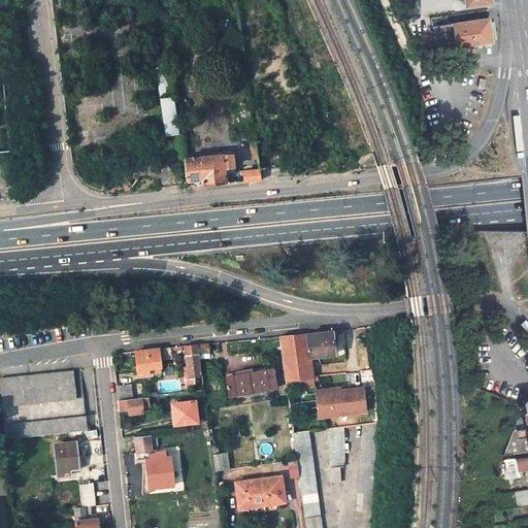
[(492,42),(490,30),(489,20),(440,26),(431,28),(434,51),(443,50),(492,42)]
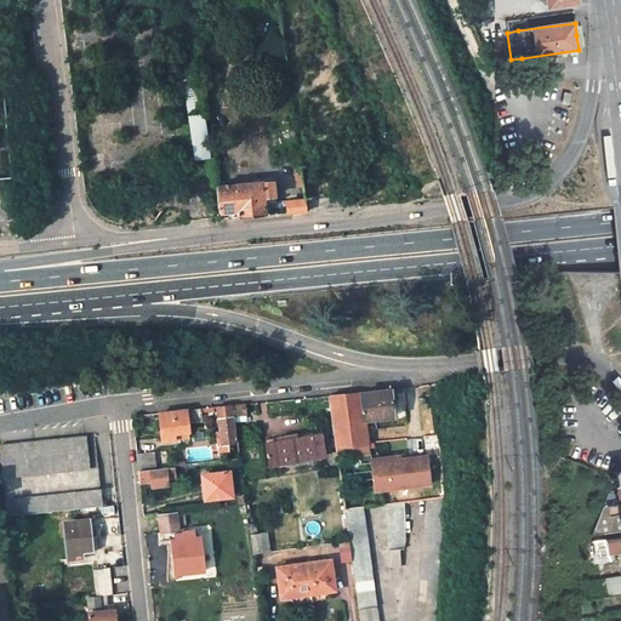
[(511,60),(493,63),(494,73),(512,70),(511,60)]
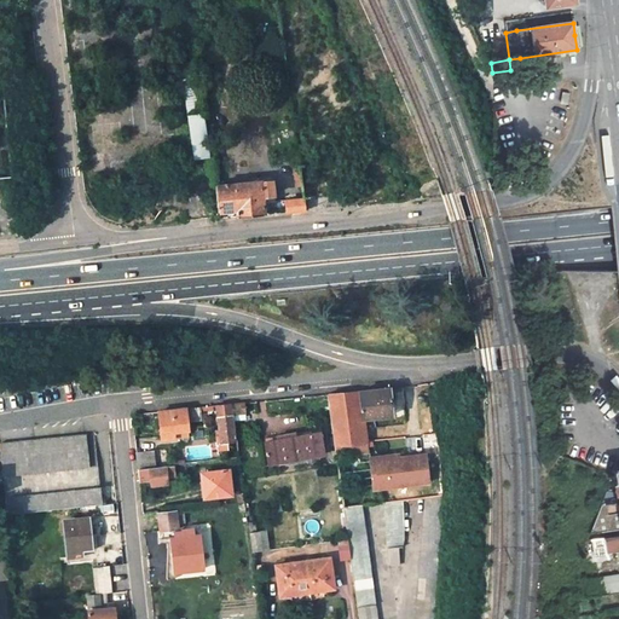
[(209,160),(197,79),(181,81),(194,162),(209,160)]
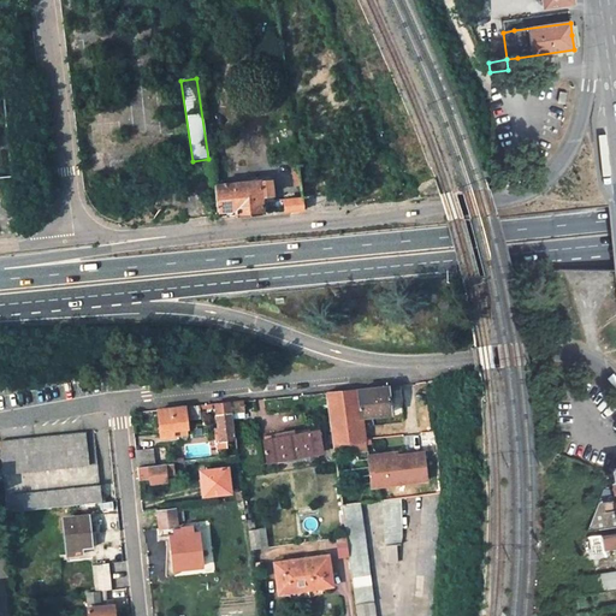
[(234,208),(235,217),(262,213),(260,196),(270,195),(268,181),(212,184),(215,209),(234,208)]
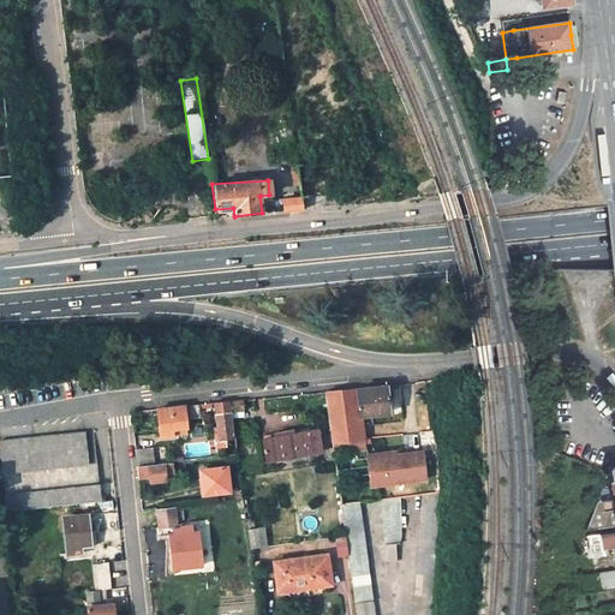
[(282,199),(284,210),(303,209),(300,197),(282,199)]
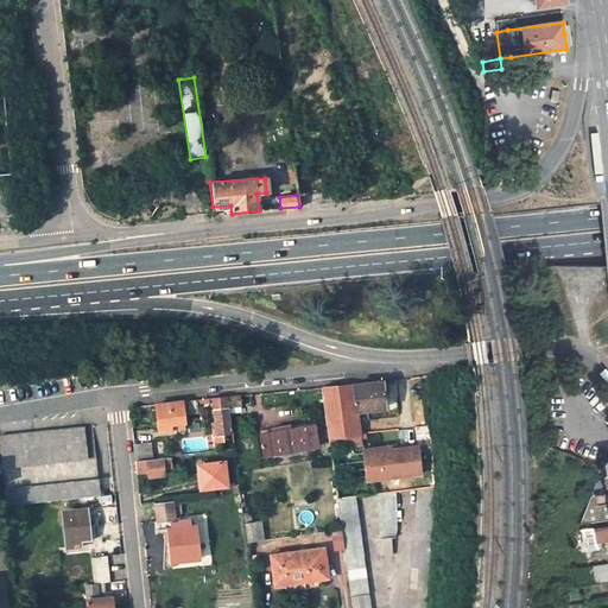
[(382,380),(354,382),(358,410),(368,409),(385,406),(382,380)]
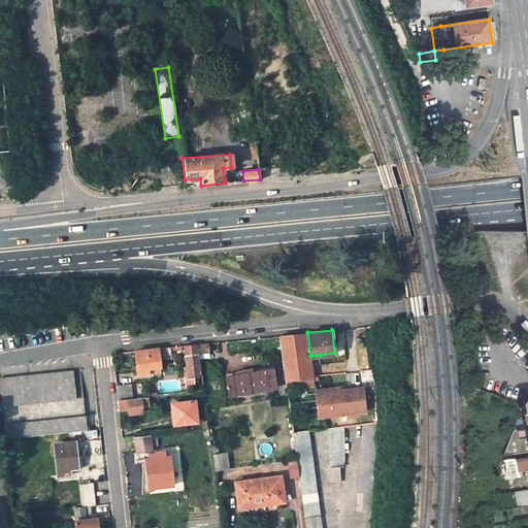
[(314,381),(310,356),(307,332),(279,336),(287,387),(310,383),(310,382),(314,381)]
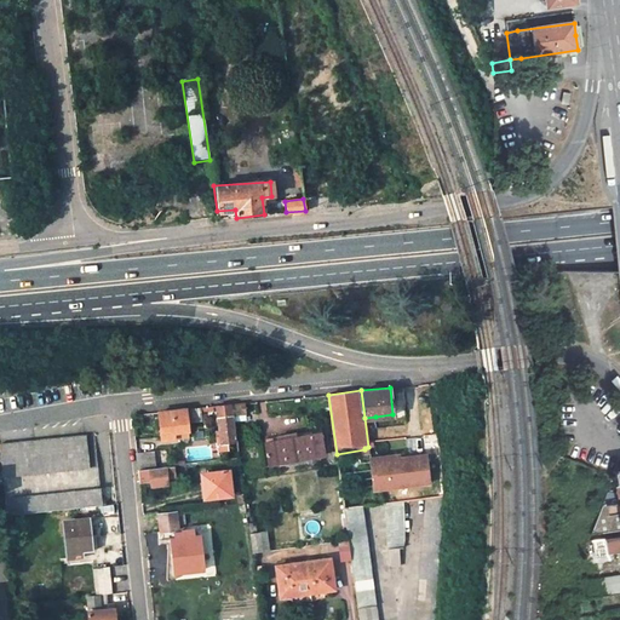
[(245,403),(231,405),(233,415),(246,413),(245,403)]
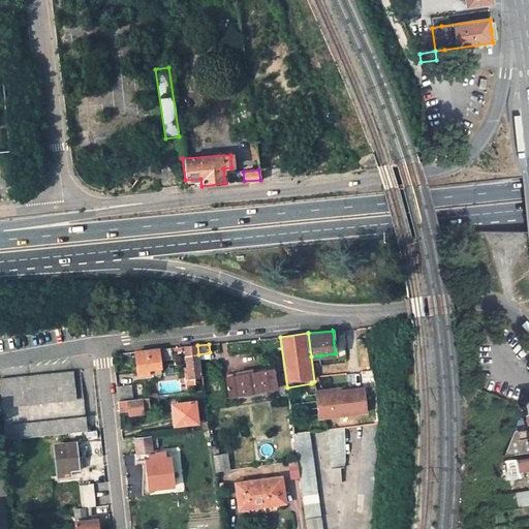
[(198,354),(197,345),(184,347),(187,370),(183,371),(184,378),(199,376),(196,354),(198,354)]
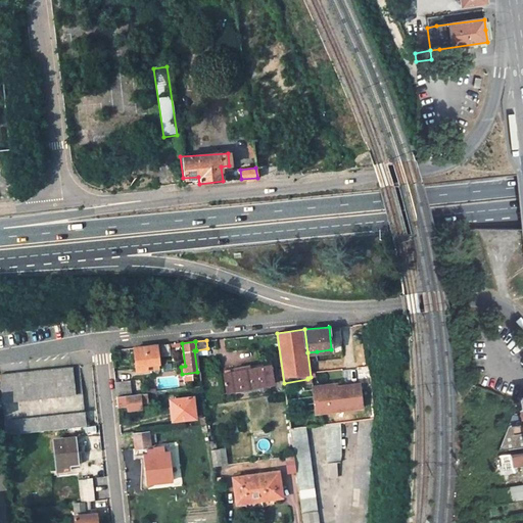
[(169,344),(156,345),(157,357),(170,355),(169,344)]
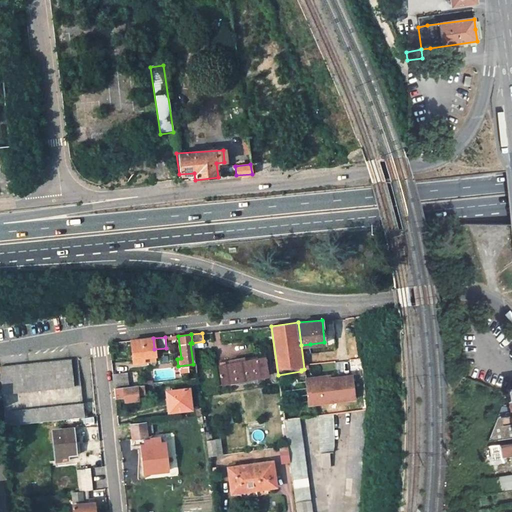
[(134,364),(144,363),(143,357),(155,356),(154,349),(153,338),(151,339),(131,341),(134,364)]
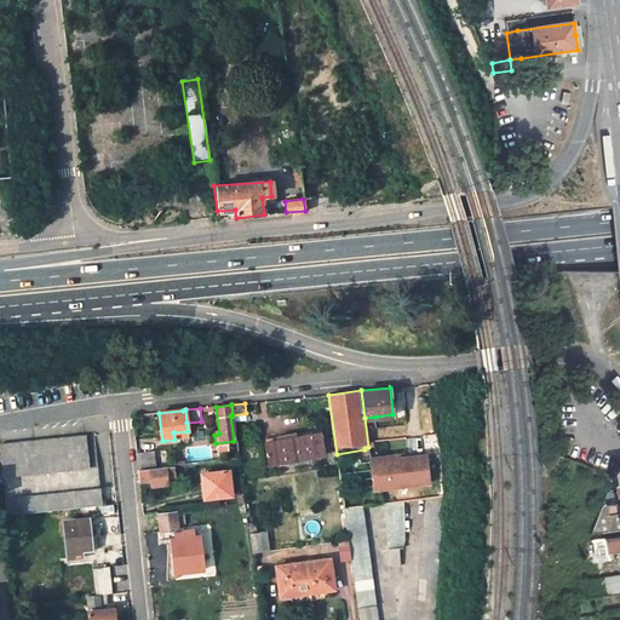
[(277,440),(267,442),(270,464),(279,463),(280,465),(321,457),(321,454),(325,454),(322,434),(298,436),(297,432),(276,436),(277,440)]
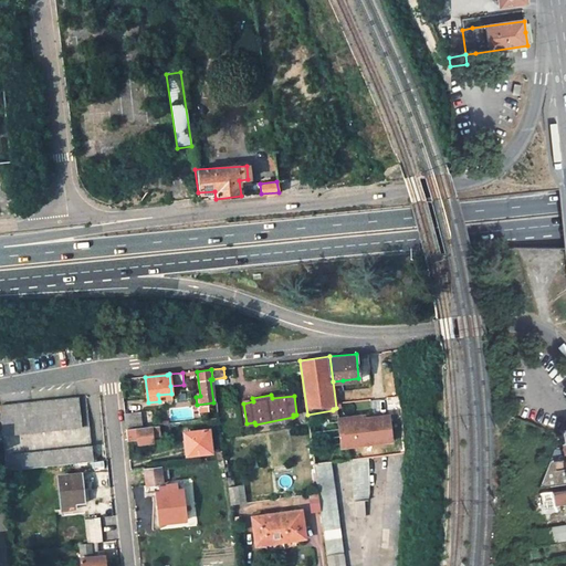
[(0,406),(0,419),(1,435),(81,428),(79,399),(0,406)]
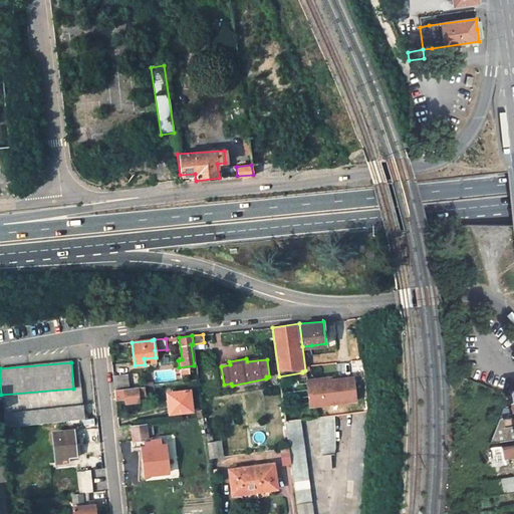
[(114,390),(127,389),(125,373),(112,374),(114,390)]
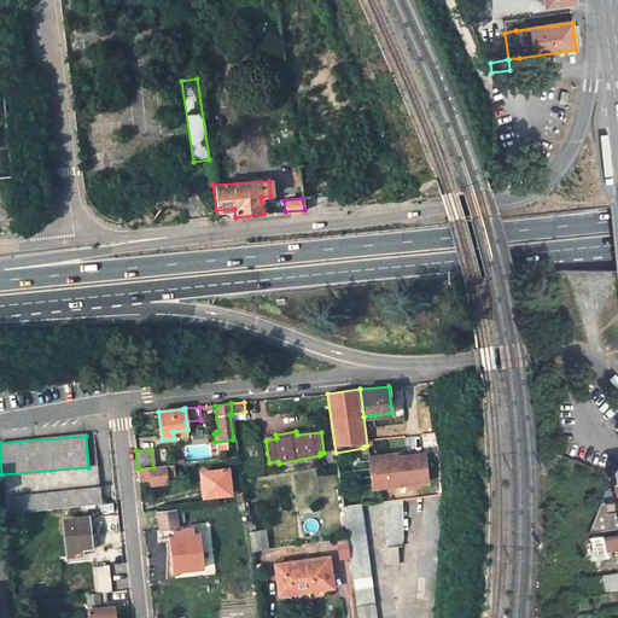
[(401,460),(401,456),(400,453),(369,456),(371,464),(375,464),(401,460)]
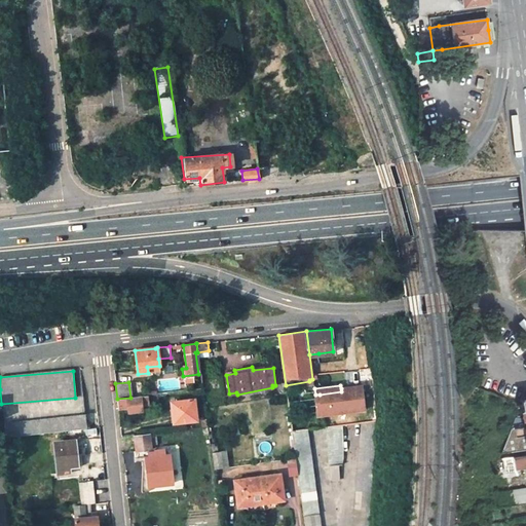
[(341,391),(320,395),(322,415),(366,410),(364,385),(341,388),(341,391)]
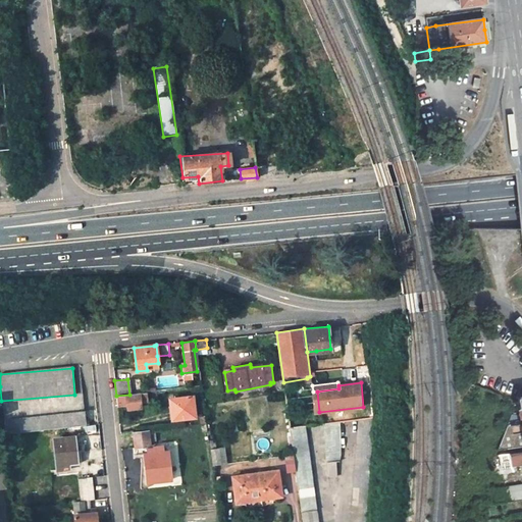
[(147,402),(146,393),(129,395),(116,396),(117,406),(126,405),(126,409),(141,407),(141,403),(147,402)]
